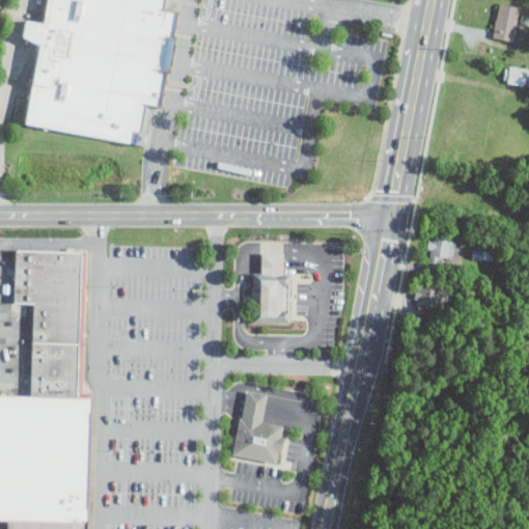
[(51,0),(46,27),(26,24),(23,39),(38,49),(25,123),(144,146),(151,109),(162,111),(179,16),(165,12),(167,0),(51,0)]
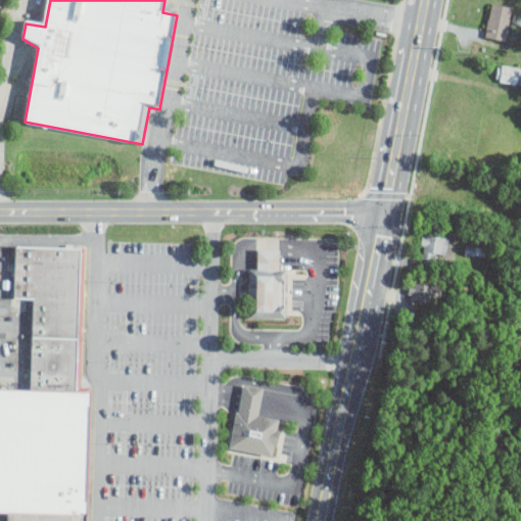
[(503,43),(511,9),(490,3),(481,37),(503,43)]
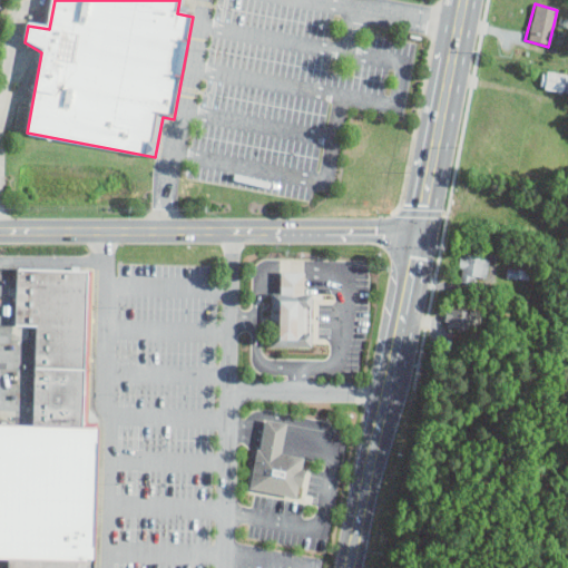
[(542,92),(567,92),(567,74),(542,74),(542,92)]
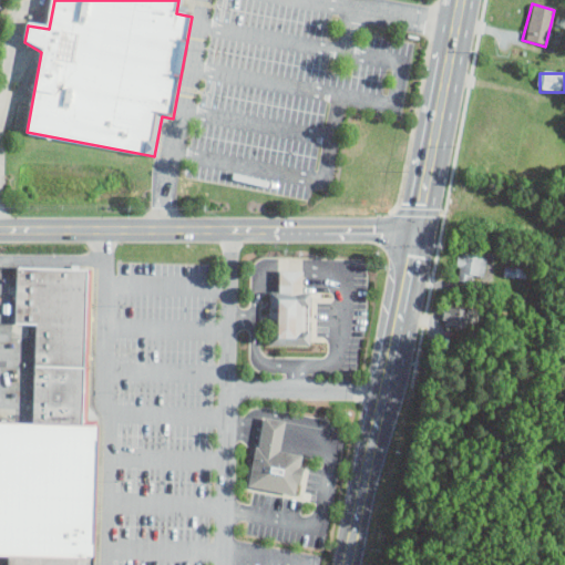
[(453,280),(481,284),(484,258),(456,255),(453,280)]
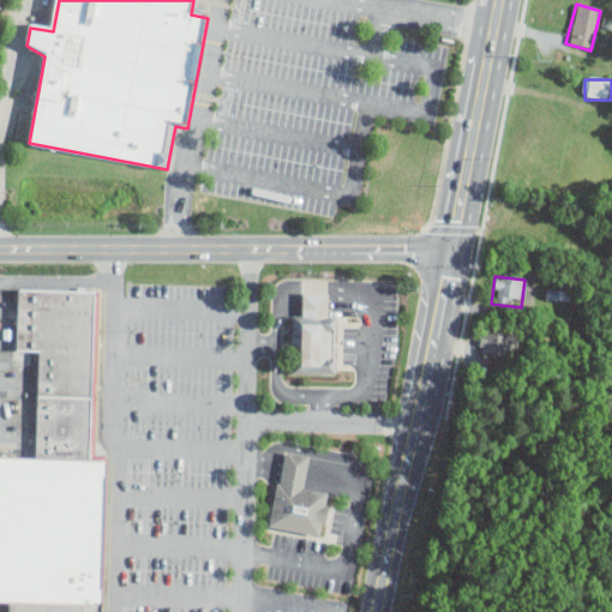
[(543,299),(568,303),(569,291),(544,287),(543,299)]
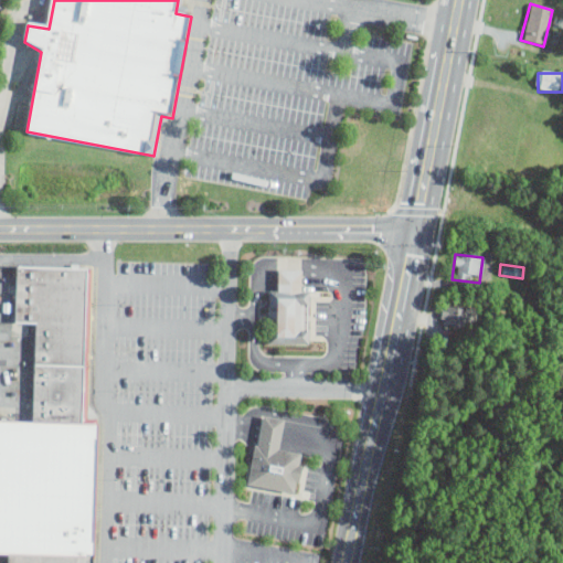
[(81,424),(87,271),(17,268),(14,324),(36,325),(32,423),(81,424)]
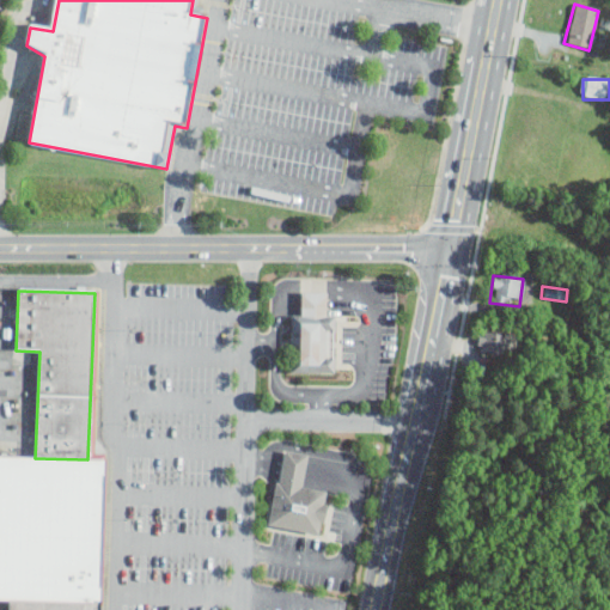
[(300,294),(300,317),(291,317),(291,373),(333,373),(333,318),(325,318),(325,294),(300,294)]
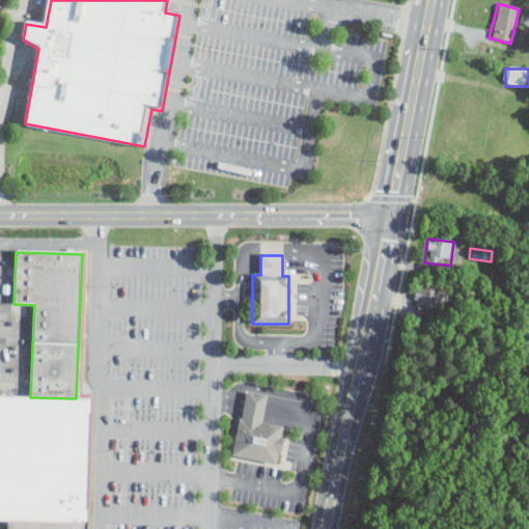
[(439,309),(439,289),(416,288),(415,308),(439,309)]
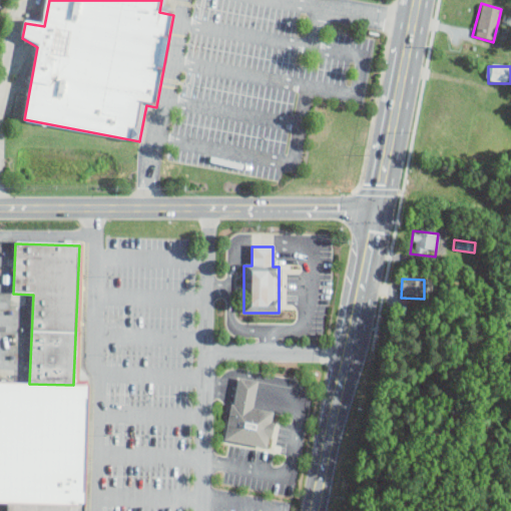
[(238,378),(225,440),(267,449),(274,417),(249,412),(257,382),(238,378)]
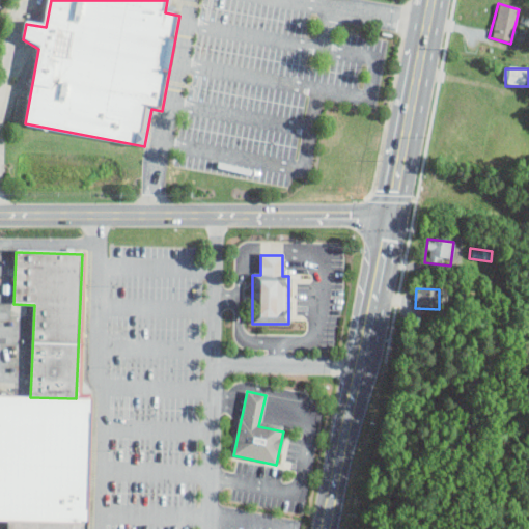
[(89,398),(85,522),(7,520),(0,519),(0,395),(30,397),(76,398),(89,398)]
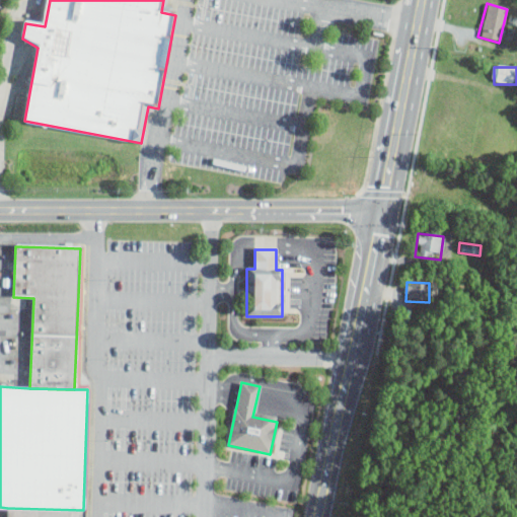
[(83,510),(82,516),(6,516),(7,508),(83,510)]
